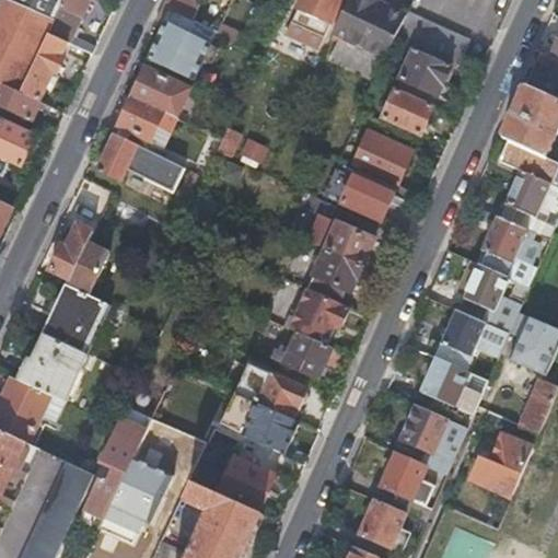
[(0,81),(19,91),(47,32),(61,0),(0,0),(0,81)]
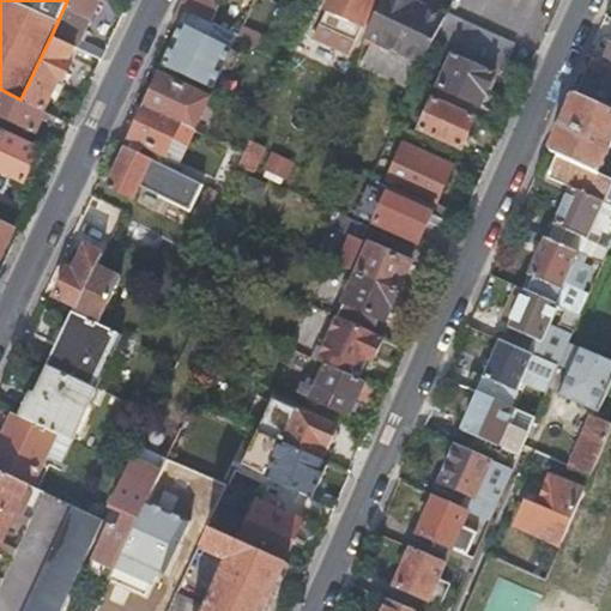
[(67,0),(52,35),(74,44),(95,0),(67,0)]
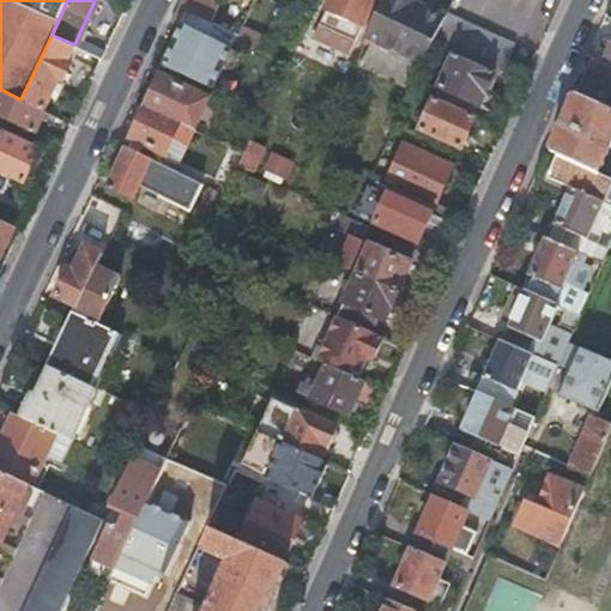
[(180,0),(179,4),(211,18),(218,1),(216,0),(180,0)]
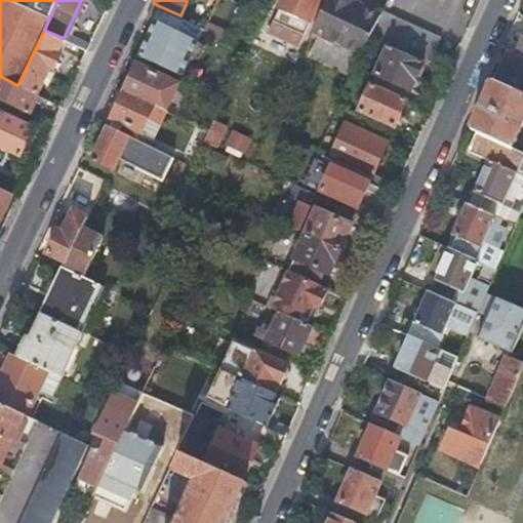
[(279,0),(267,29),(297,43),(317,0),(279,0)]
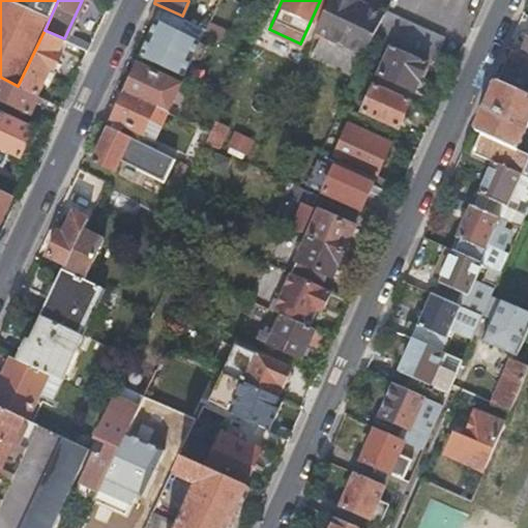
[(327,0),(314,28),(335,38),(365,52),(373,35),(377,28),(384,10),(362,0),(327,0)]
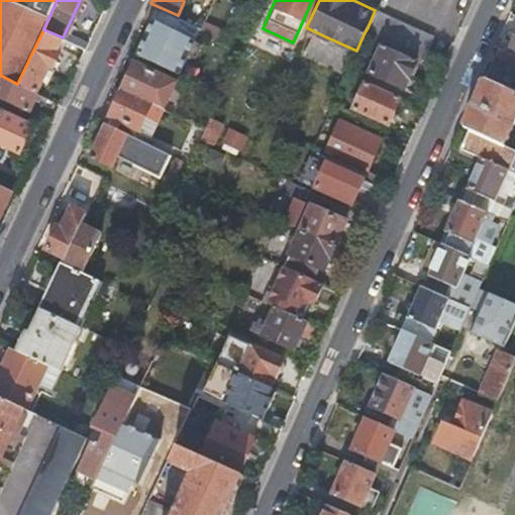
[(135,53),(175,71),(197,24),(178,15),(150,3),(143,16),(151,19),(135,53)]
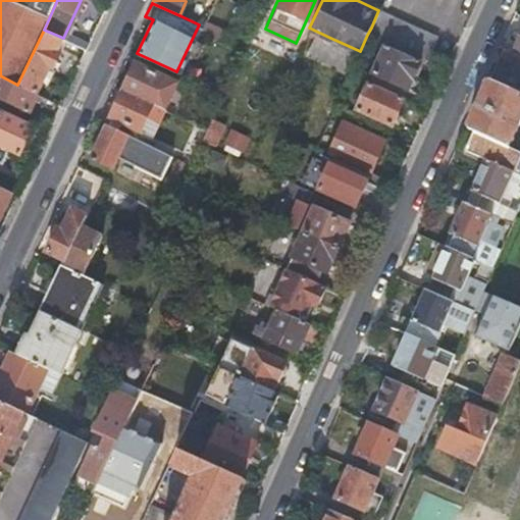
[(379,9),(378,10),(371,28),(367,35),(385,43),(421,59),(425,61),(437,36),(379,9)]
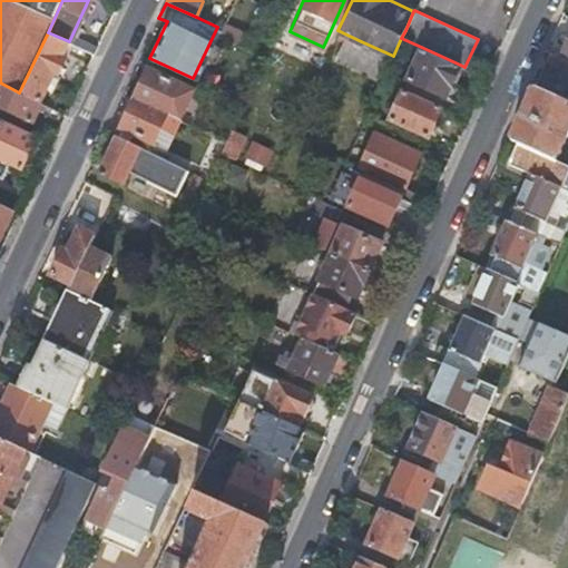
[(244,48),(254,27),(227,15),(218,35),(244,48)]
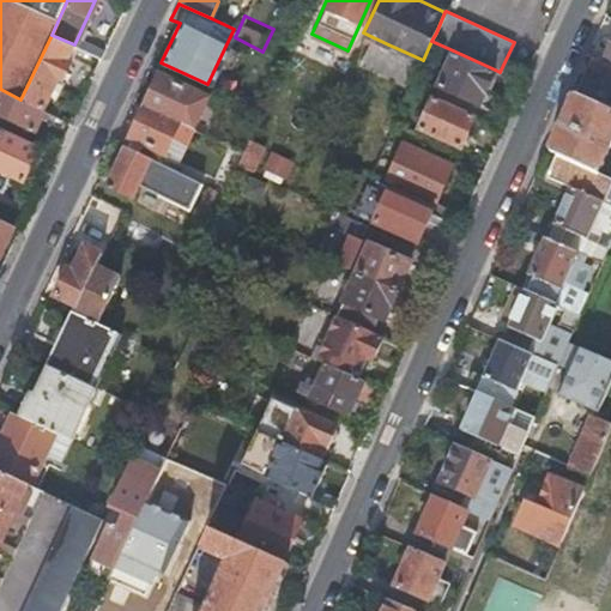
[(74,44),(52,35),(20,100),(43,109),(59,78),(61,78),(77,47),(74,44)]
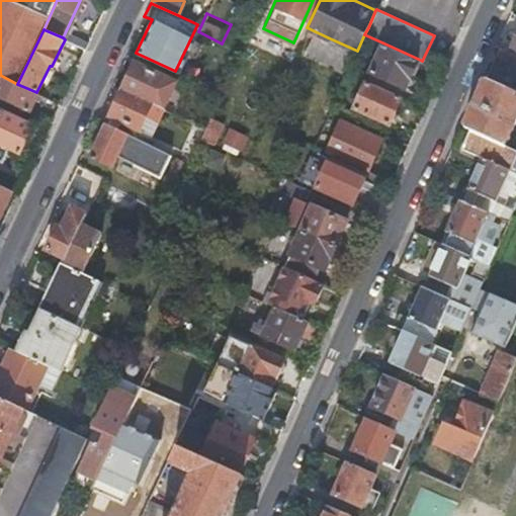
[(418,59),(382,43),(370,70),(406,86),(418,59)]
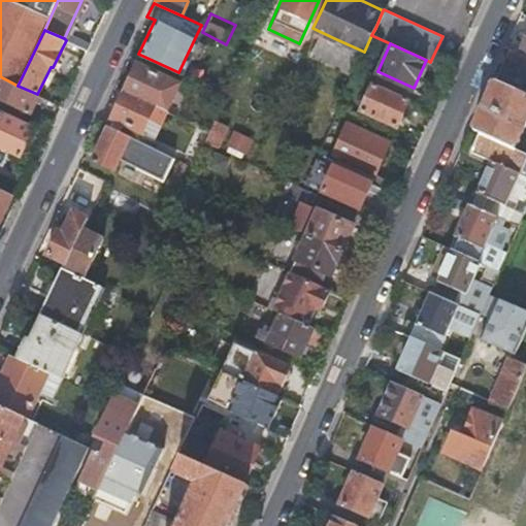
[(525,54),(519,52),(510,47),(496,78),(525,92),(525,63),(524,62),(525,56),(525,54)]
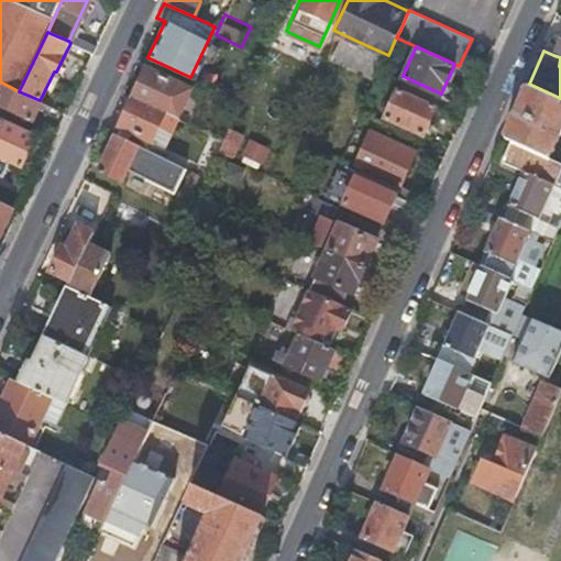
[(133,96),(164,110),(177,81),(145,67),(133,96)]
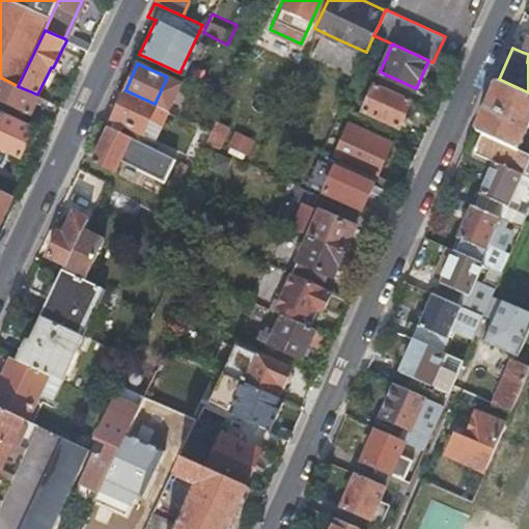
[(18,86),(0,77),(0,100),(28,114),(37,94),(18,86)]
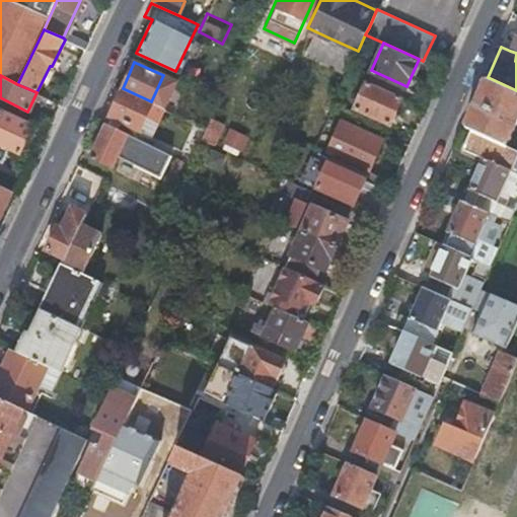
[(466,127),(505,144),(516,117),(516,90),(488,77),(466,127)]
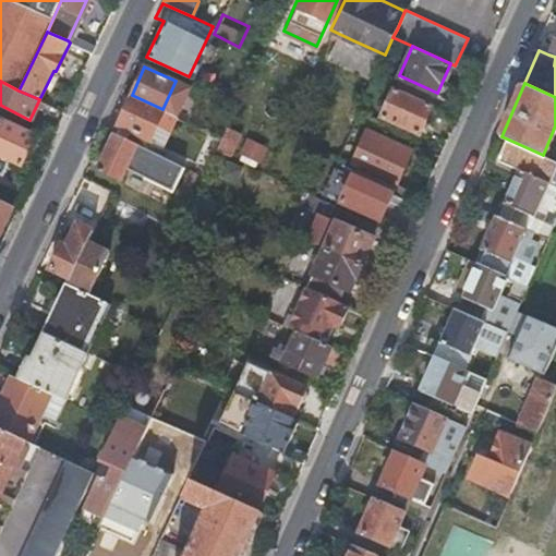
[(432,104),(395,86),(382,115),(419,132),(432,104)]
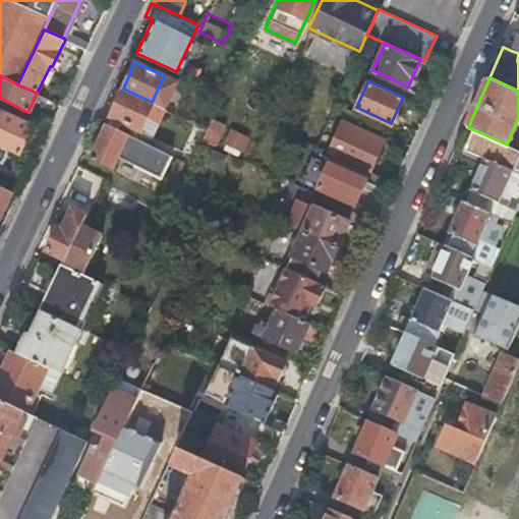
[(163,107),(152,102),(123,89),(111,115),(111,116),(108,123),(148,141),(163,107)]
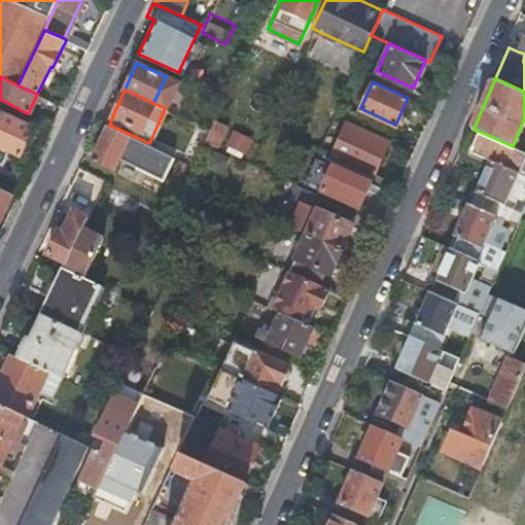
[(0,147),(20,156),(33,127),(0,110),(0,147)]
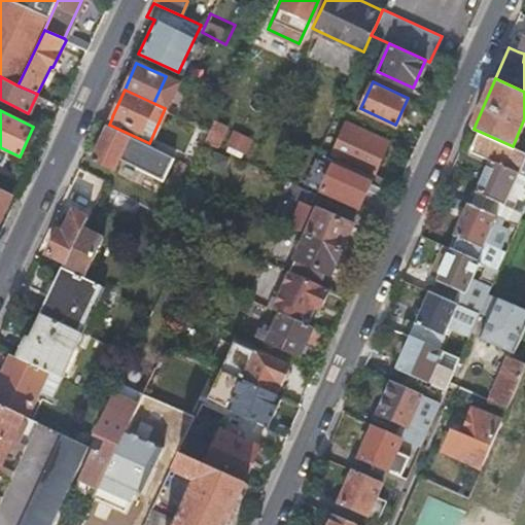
[(226,123),(213,116),(204,138),(216,144),(226,123)]
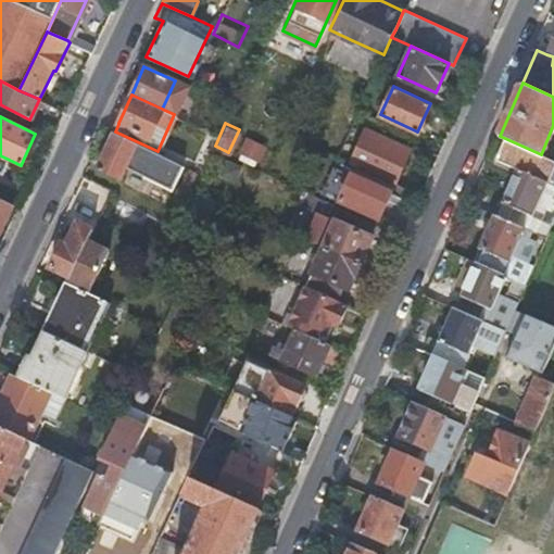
[(158,151),(115,131),(114,130),(97,168),(121,179),(127,166),(147,176),(158,151)]
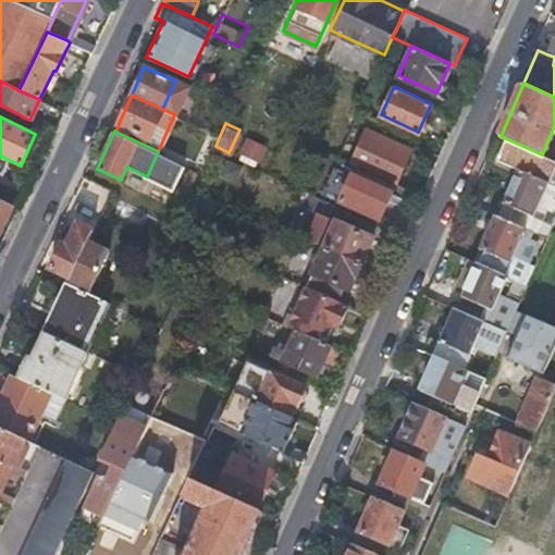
[(367,131),(353,163),(396,183),(410,151),(367,131)]
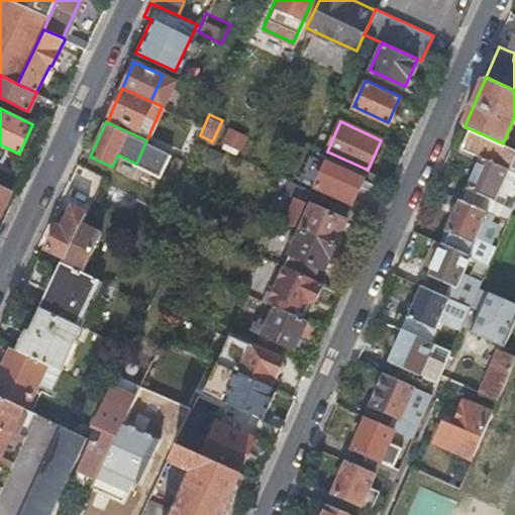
[(229,125),(223,138),(240,145),(246,133),(229,125)]
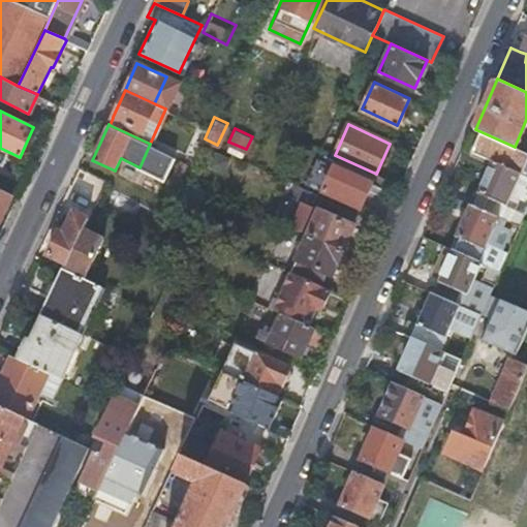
[(526,205),(526,151),(515,147),(475,129),(465,152),(466,155),(488,165),(471,204),(503,218),(519,225),(526,205)]
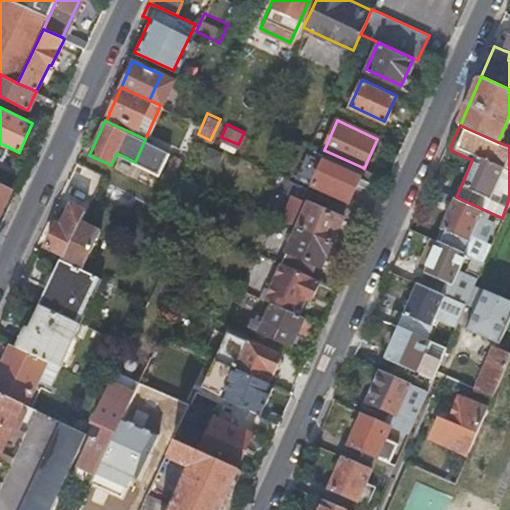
[(168,150),(145,139),(135,162),(157,173),(168,150)]
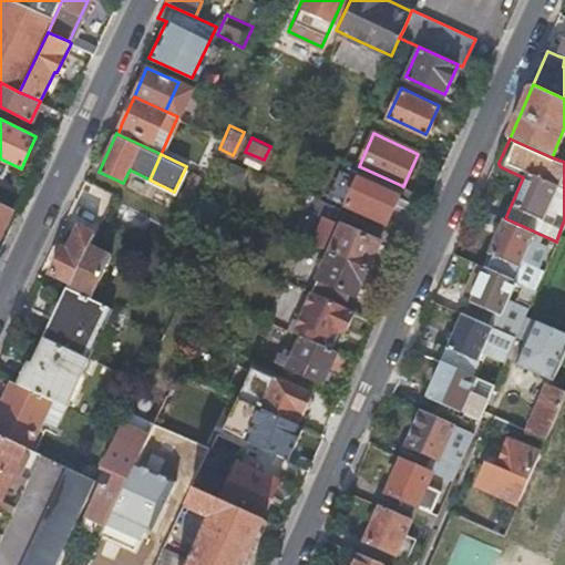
[(204,175),(191,168),(183,184),(196,191),(204,175)]
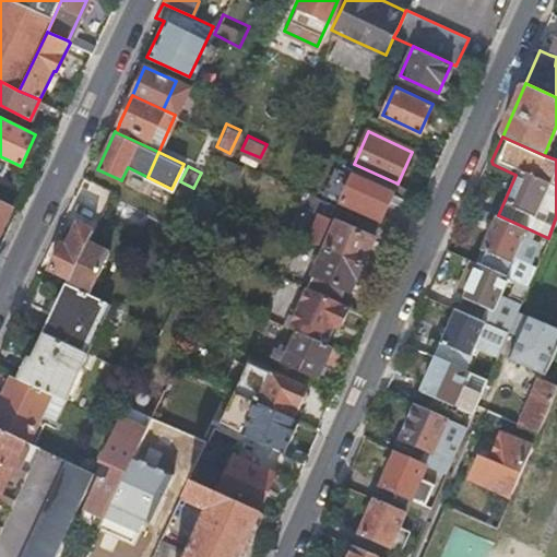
[(395,188),(355,169),(341,201),(380,220),(395,188)]
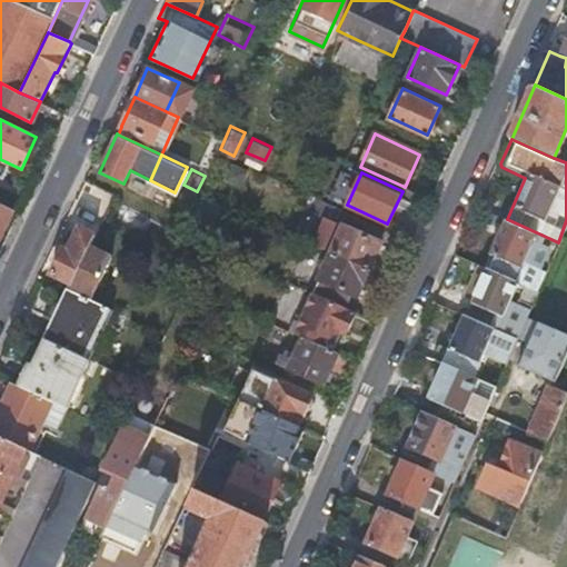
[(97,192),(80,187),(71,214),(88,219),(97,192)]
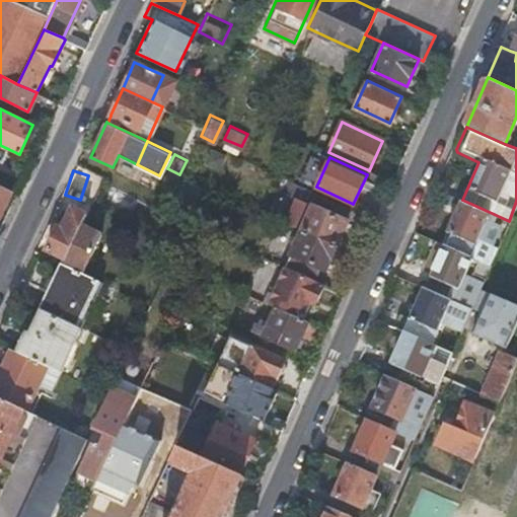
[(198,183),(183,176),(169,208),(183,214),(198,183)]
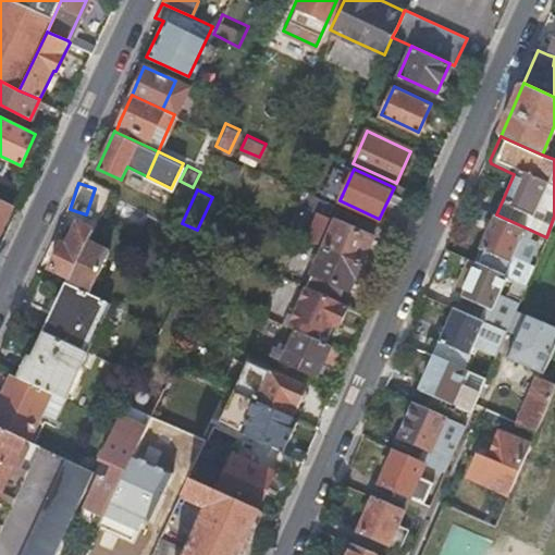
[(0,231),(13,204),(0,197),(0,231)]
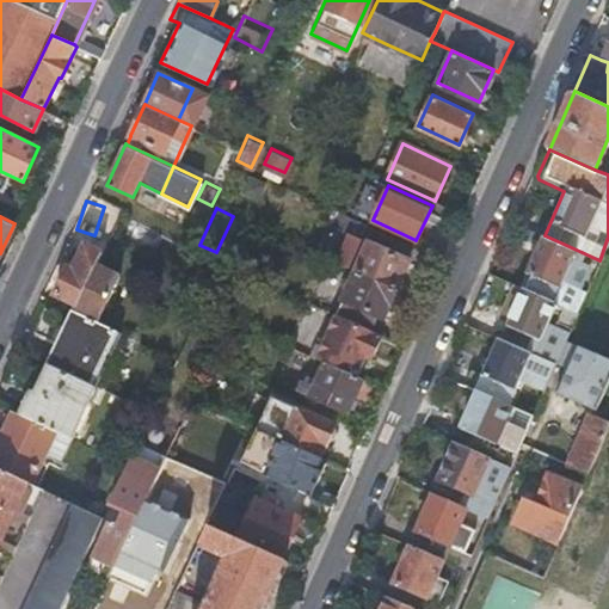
[(349,231),(334,259),(343,263),(356,270),(395,288),(408,259),(369,240),(349,231)]
